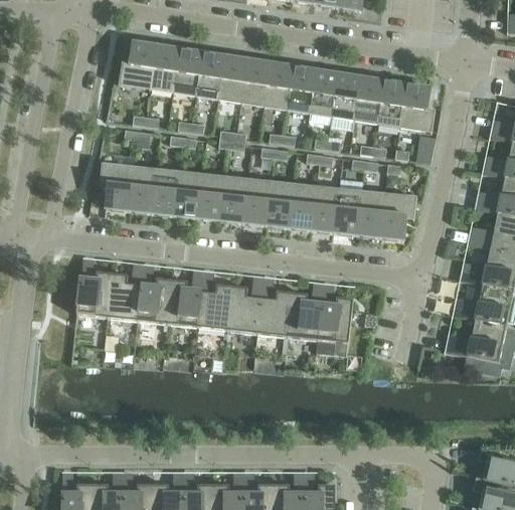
[(338,0),(337,6),(338,7),(339,2),(343,3),(342,7),(360,10),(361,0),(338,0)]
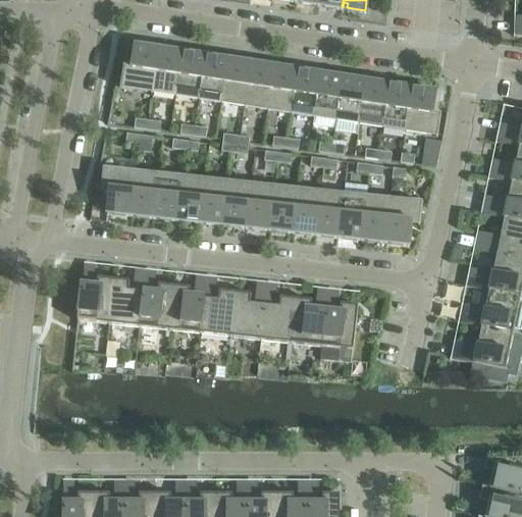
[(521,16),(516,16),(515,31),(513,31),(513,33),(521,32),(521,16)]
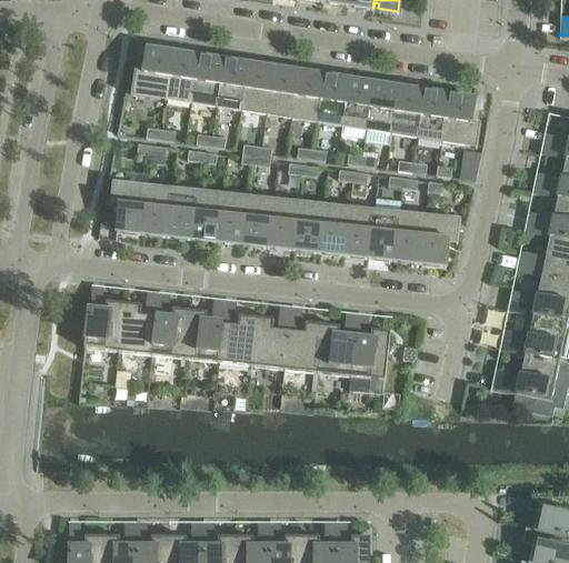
[(131,91),(167,97),(173,50),(172,50),(171,56),(167,54),(168,50),(148,47),(143,71),(136,70),(135,69),(131,91)]
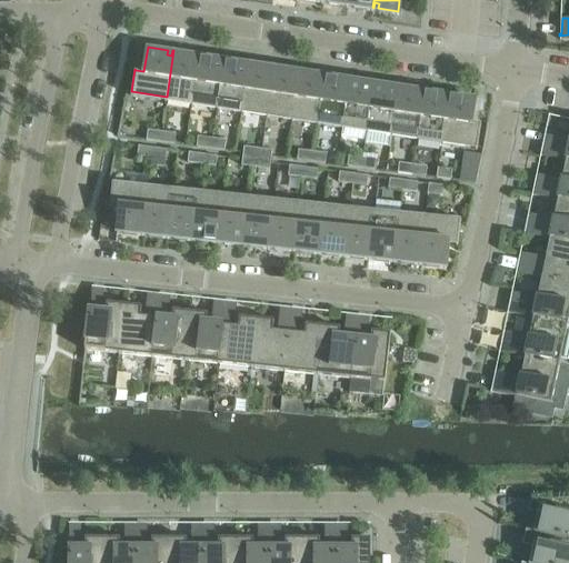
[(167,97),(191,101),(199,54),(198,54),(197,59),(192,59),(192,53),(173,50),(167,97)]
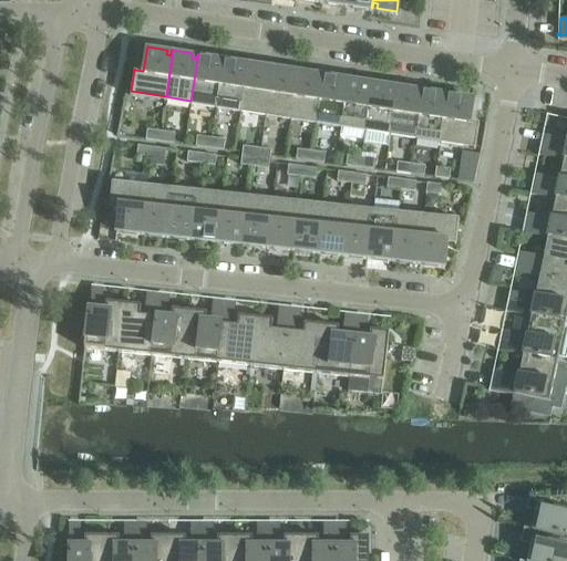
[(191,101),(216,104),(223,58),(222,58),(220,63),(216,62),(217,56),(198,54),(191,101)]
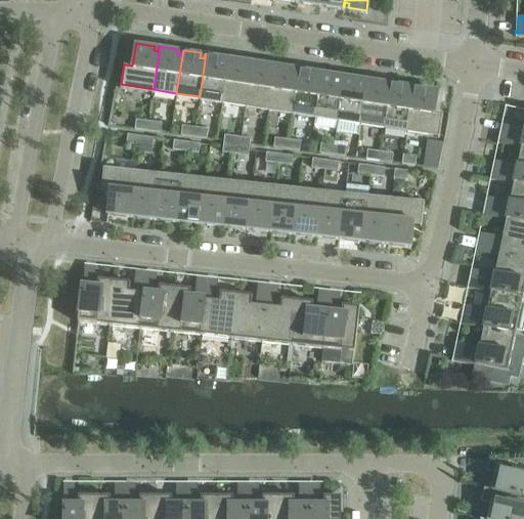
[(200,96),(222,100),(229,57),(228,57),(227,61),(223,61),(224,56),(206,53),(200,96)]
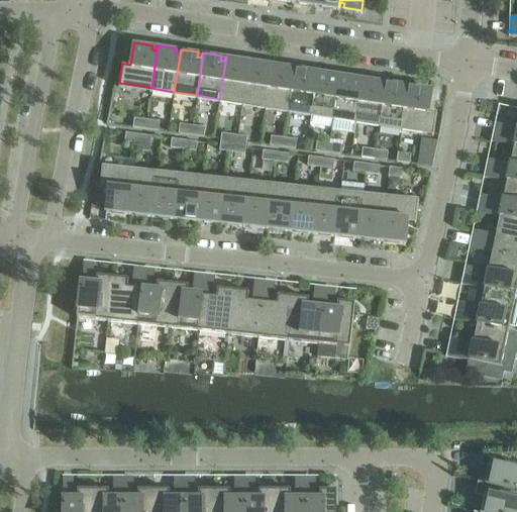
[(219,99),(242,102),(248,60),(247,60),(247,65),(242,64),(243,60),(226,57),(219,99)]
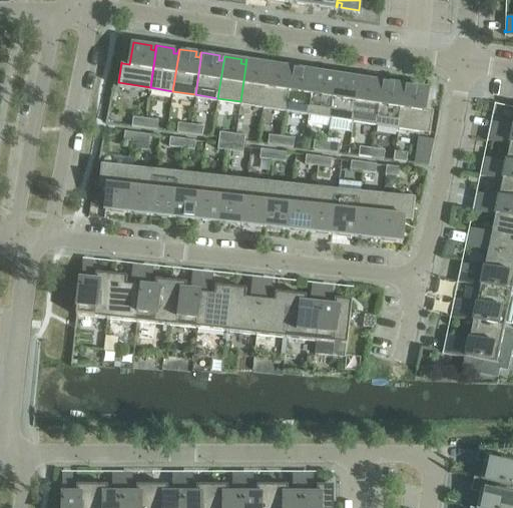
[(240,101),(263,105),(270,63),(269,63),(268,67),(264,67),(265,62),(246,59),(240,101)]
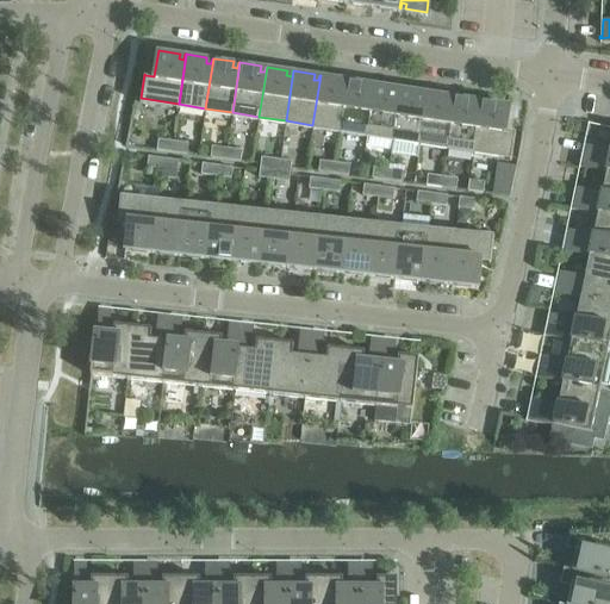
[(312,125),(340,129),(347,79),(346,79),(346,85),(340,83),(341,78),(321,75),(312,125)]
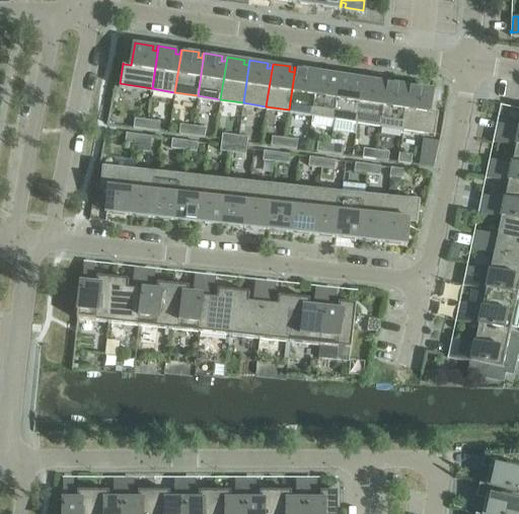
[(289,109),(311,114),(318,71),(317,71),(316,75),(312,75),(313,70),(295,67),(289,109)]
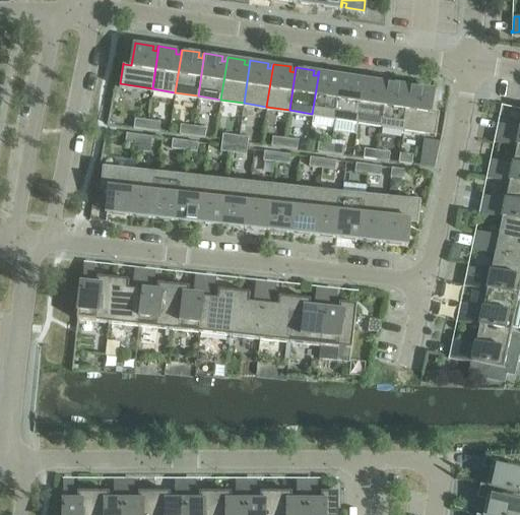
[(311,122),(333,125),(334,125),(341,74),(340,74),(340,79),(336,78),(336,73),(319,71),(312,114),(311,122)]
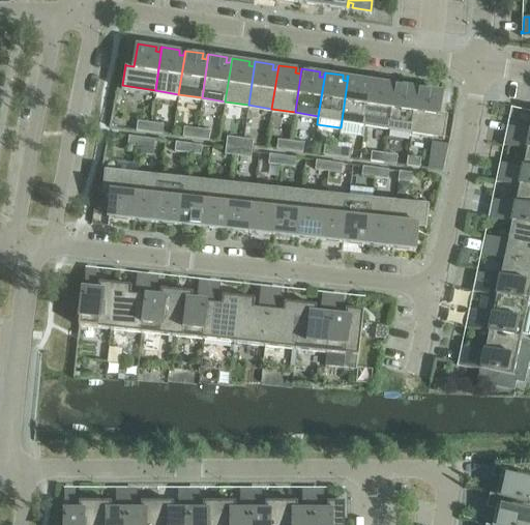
[(362,134),(364,122),(372,80),(371,80),(370,84),(365,84),(366,79),(348,76),(341,127),(340,127),(340,129),(362,134)]
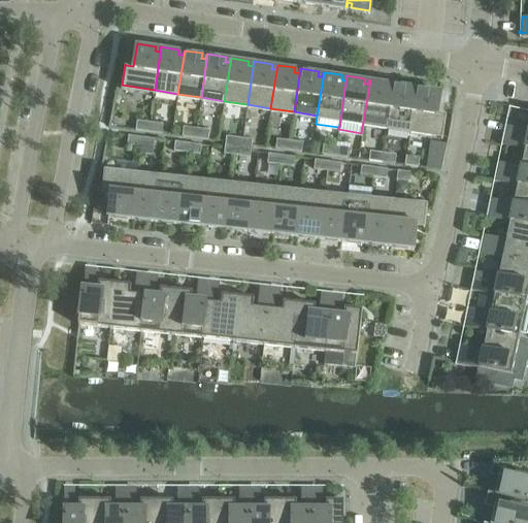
[(363,122),(387,126),(393,83),(392,83),(392,88),(388,87),(388,82),(370,79),(363,122)]
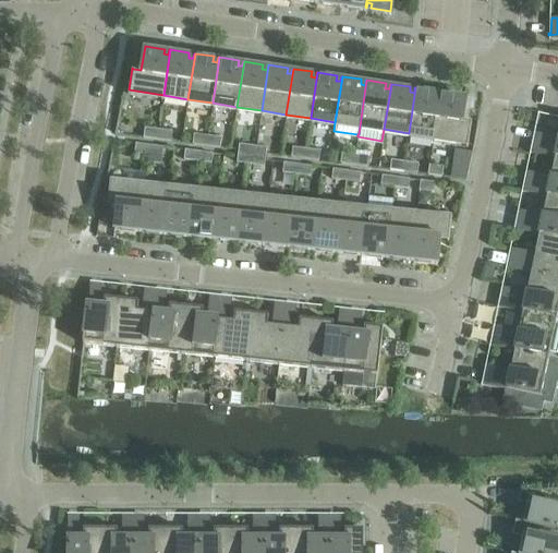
[(409,133),(433,137),(440,92),(439,92),(438,96),(434,95),(435,91),(415,87),(409,133)]
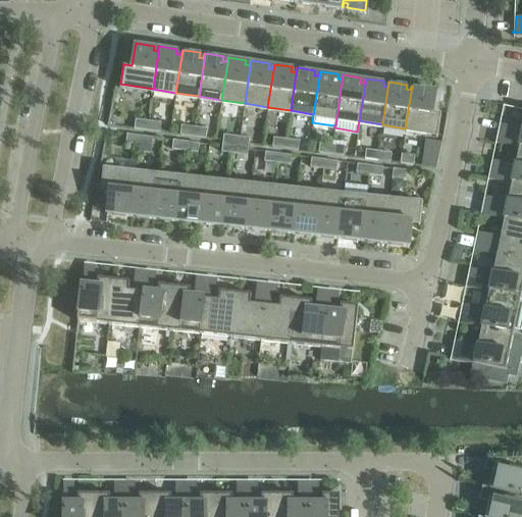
[(412,86),(405,128),(437,133),(440,112),(439,112),(438,113),(432,112),(435,89),(433,89),(433,94),(429,93),(429,88),(412,86)]
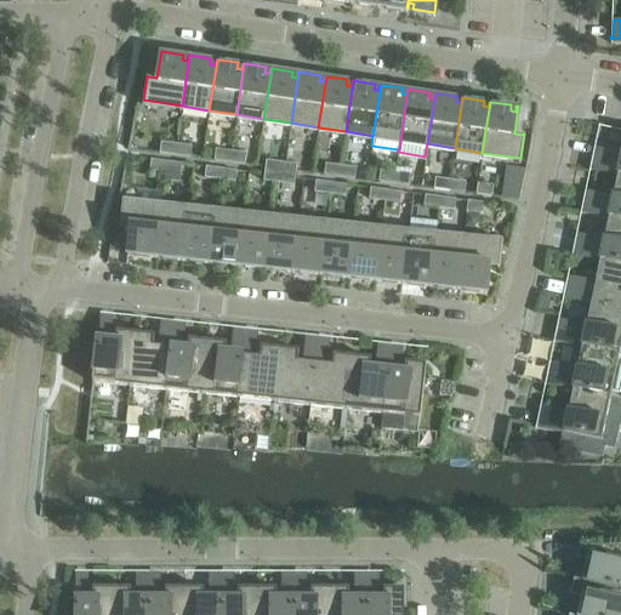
[(159,148),(175,151),(176,140),(161,138),(159,148)]
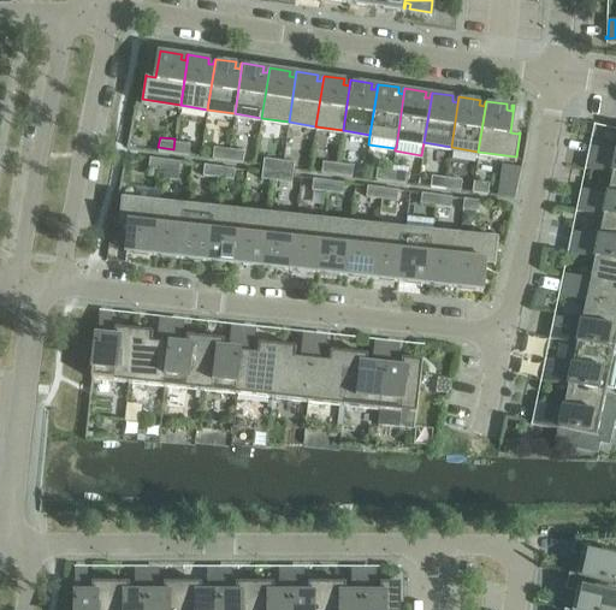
[(175,138),(173,149),(189,152),(190,141),(175,138)]
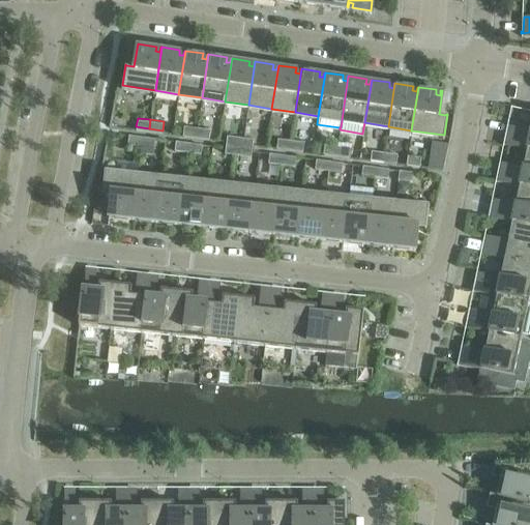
[(183,133),(196,135),(198,125),(184,124),(183,133)]
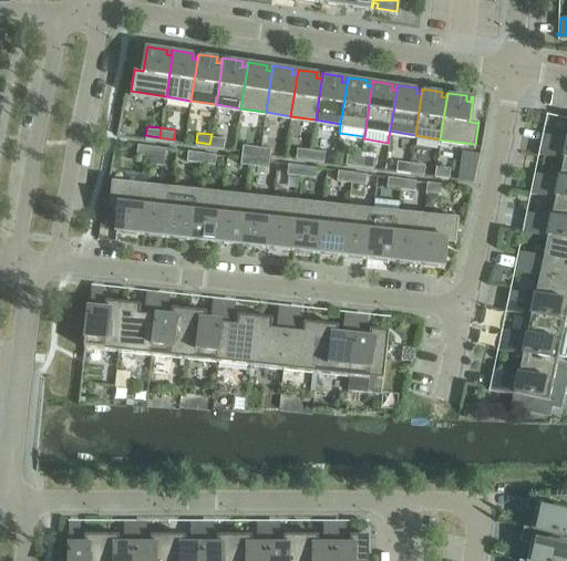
[(212,134),(209,144),(224,146),(225,136),(212,134)]
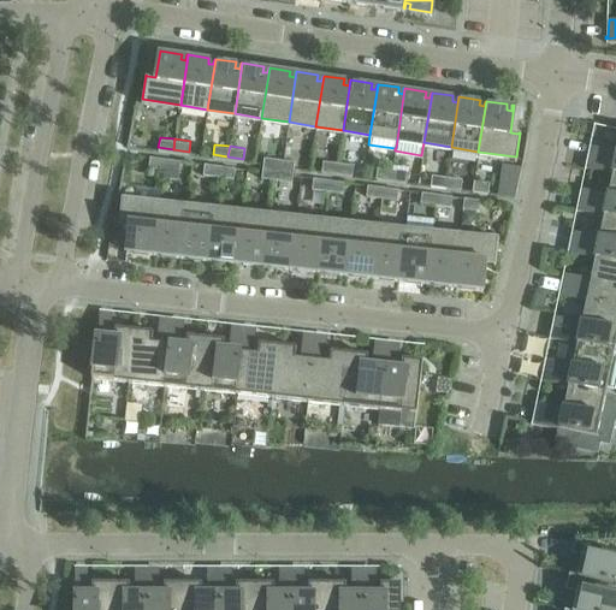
[(585,164),(612,170),(612,169),(615,170),(615,148),(612,150),(591,146),(587,163),(585,163),(585,164)]
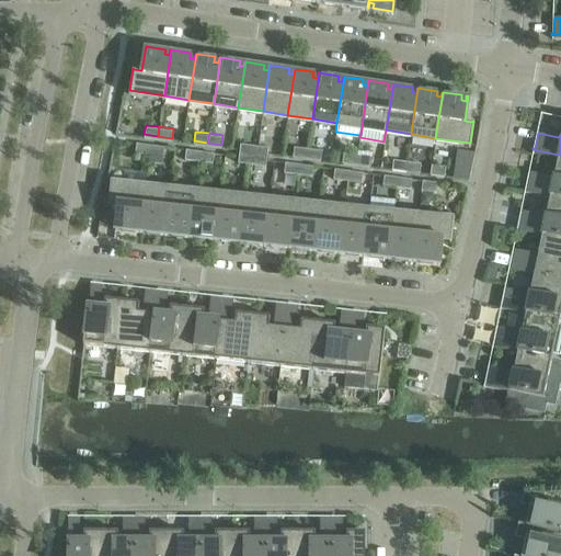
[(135,150),(149,151),(150,143),(136,140),(135,150)]
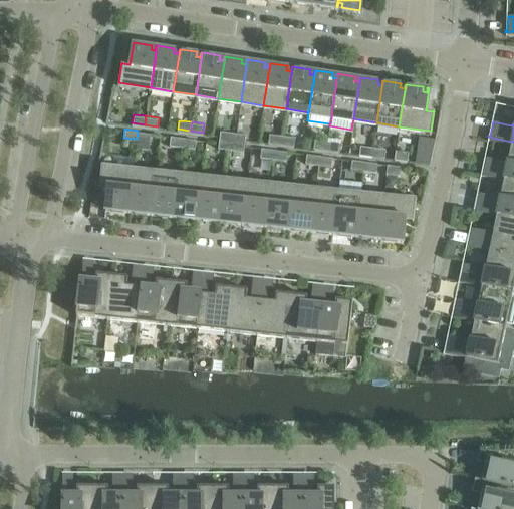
[(220,129),(219,138),(232,140),(233,131),(220,129)]
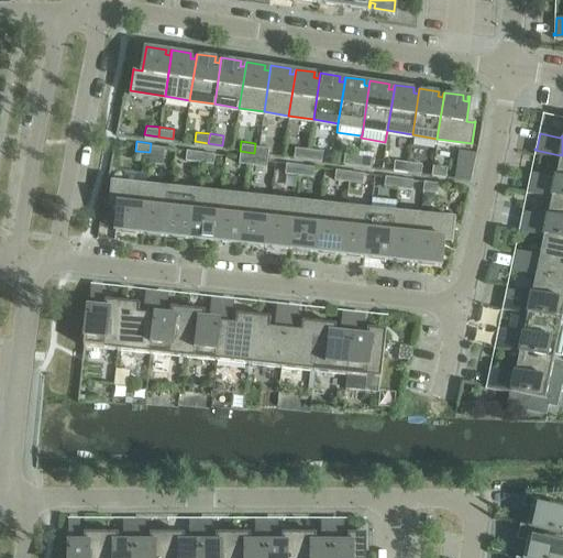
[(151,143),(150,152),(163,154),(164,144),(151,143)]
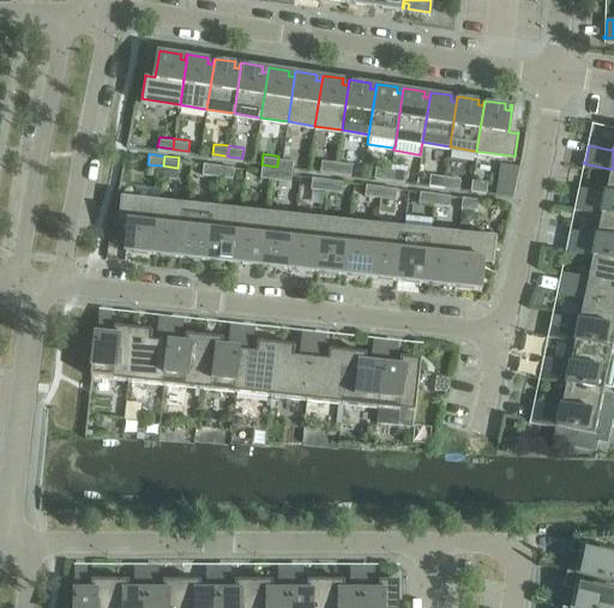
[(278,156),(277,167),(292,168),(293,158),(278,156)]
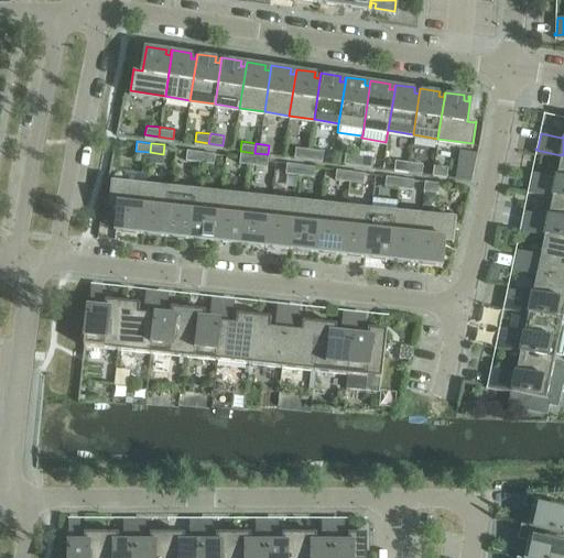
[(294,154),(308,156),(310,146),(295,145),(294,154)]
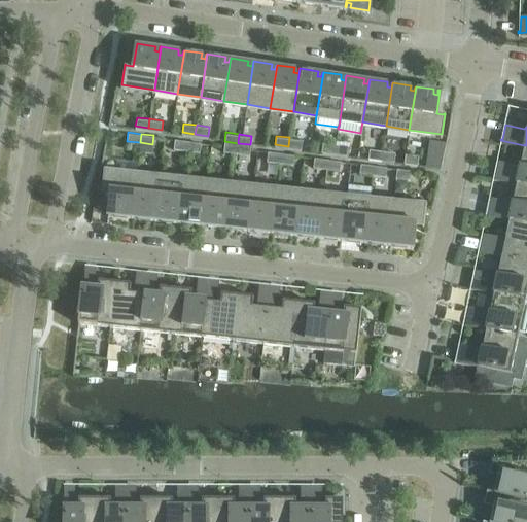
[(443,164),(446,137),(430,136),(428,163),(443,164)]
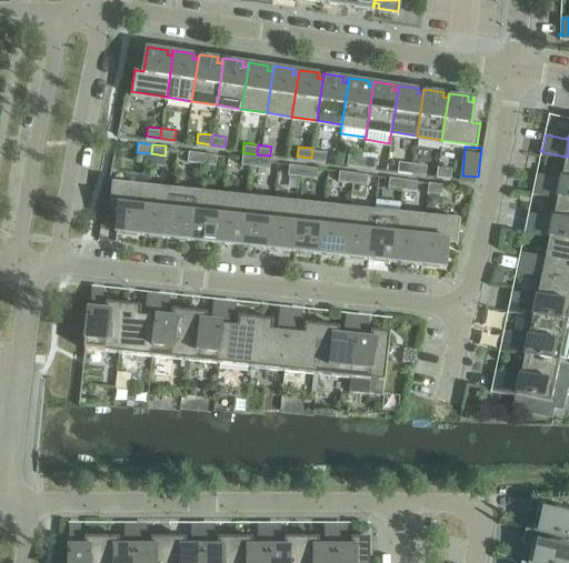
[(312,148),(311,158),(325,160),(326,150),(312,148)]
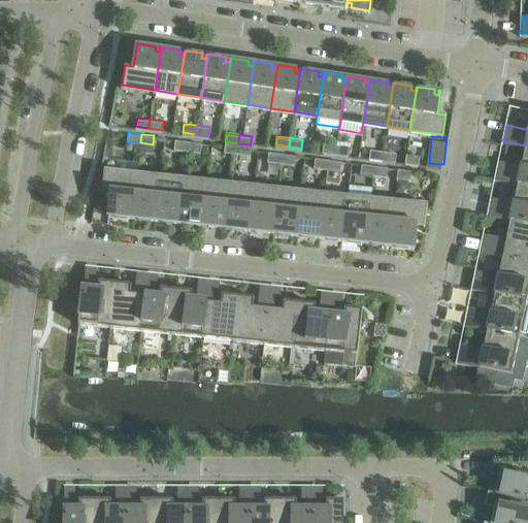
[(174,148),(187,149),(188,139),(175,138),(174,148)]
